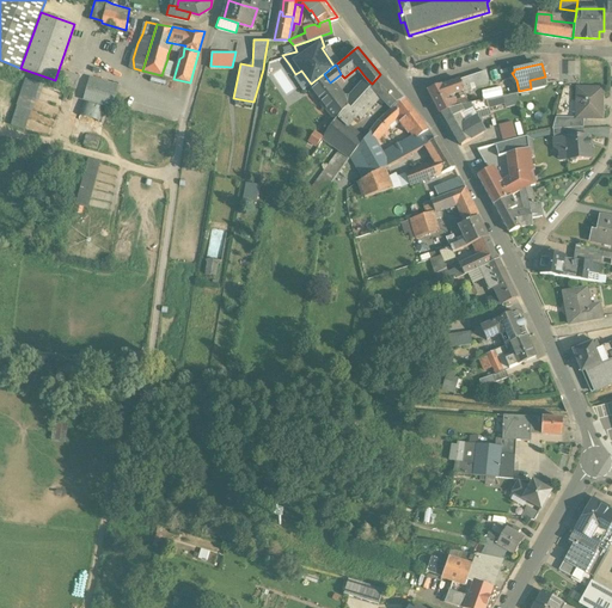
[(79,77),(59,69),(55,80),(75,87),(79,77)]
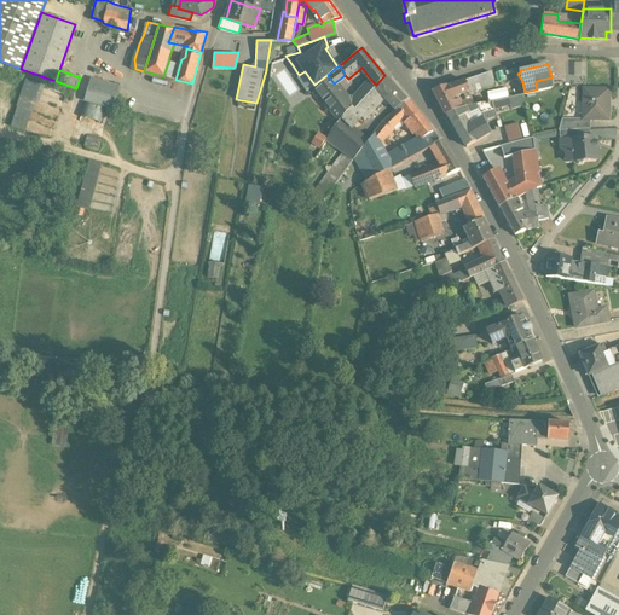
[(491,70),(466,79),(468,90),(468,92),(469,92),(495,82),(491,70)]
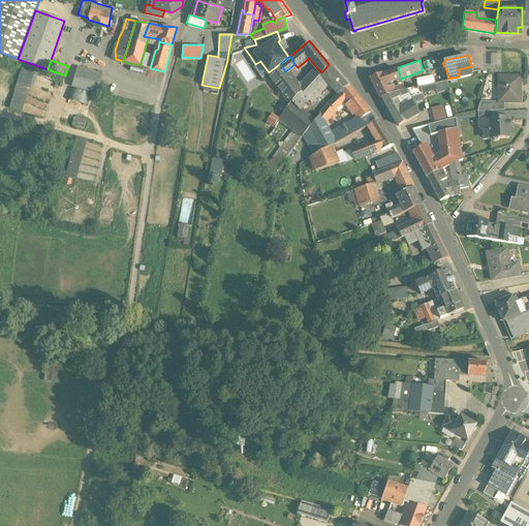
[(280,64),(269,72),(290,101),(291,100),(290,99),(300,90),(300,89),(299,87),(285,71),(280,64)]
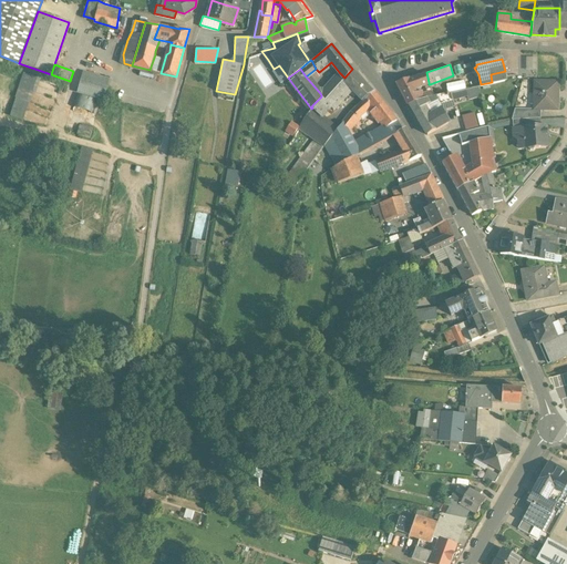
[(344,78),(325,99),(330,104),(332,106),(333,108),(349,90),(351,91),(352,90),(362,100),(373,91),(352,69),(344,78)]
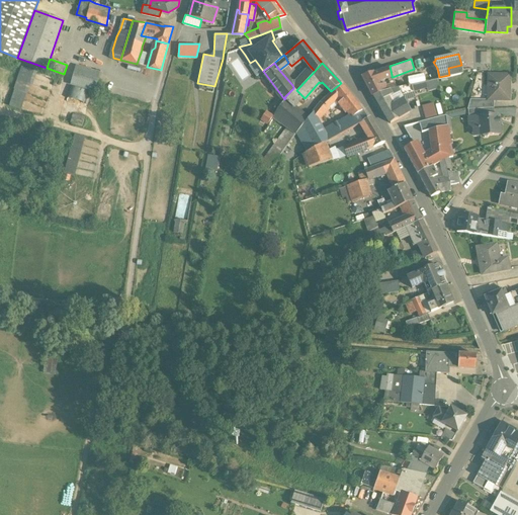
[(99,72),(76,65),(71,83),(94,89),(99,72)]
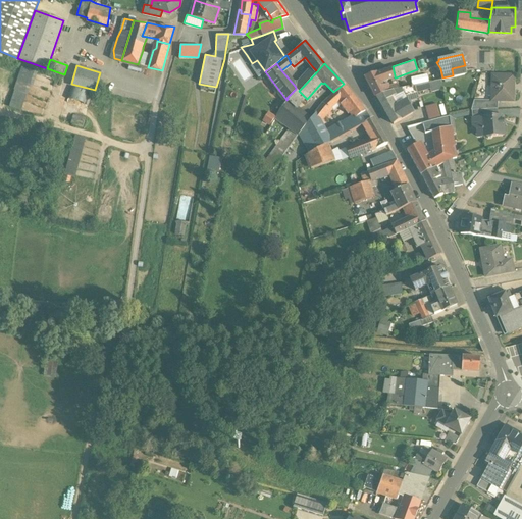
[(465,65),(452,68),(453,75),(466,72),(465,65)]
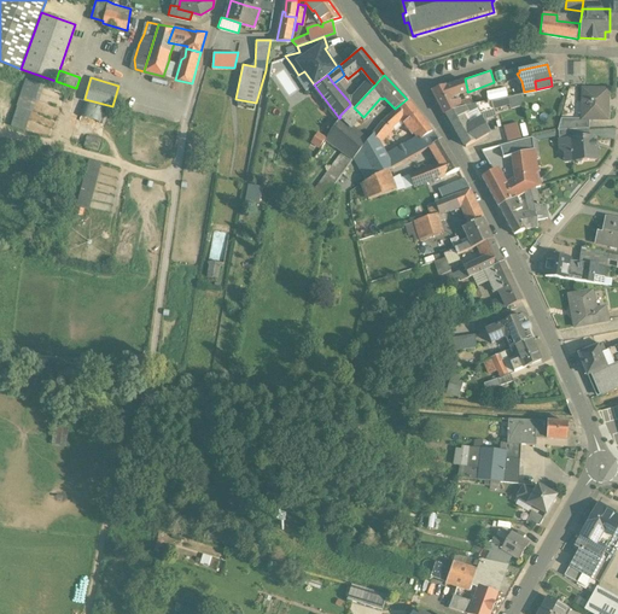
[(375,85),(369,79),(349,101),(350,104),(350,105),(351,105),(354,107),(375,85)]
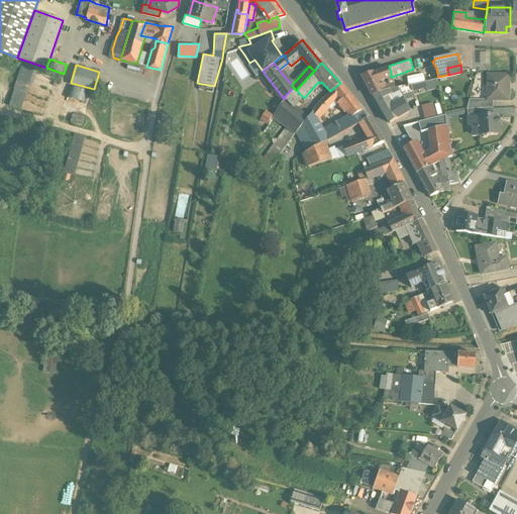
[(374,69),(360,74),(372,94),(374,93),(392,88),(394,87),(395,87),(393,82),(380,86),(378,80),(387,76),(391,75),(389,66),(375,71),(374,69)]
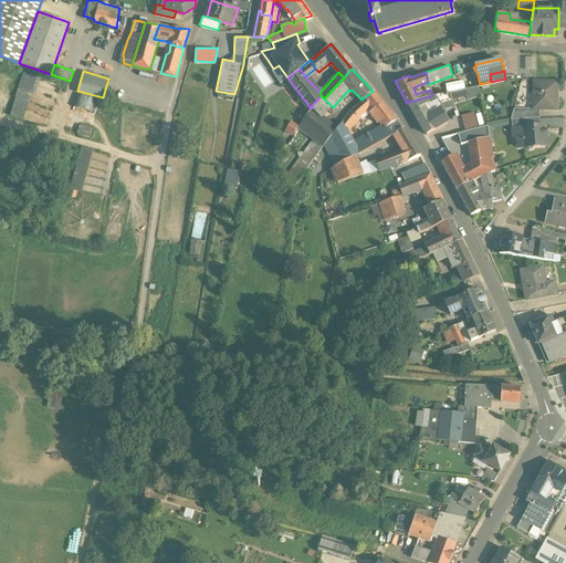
[(22,118),(35,76),(22,73),(9,114),(22,118)]
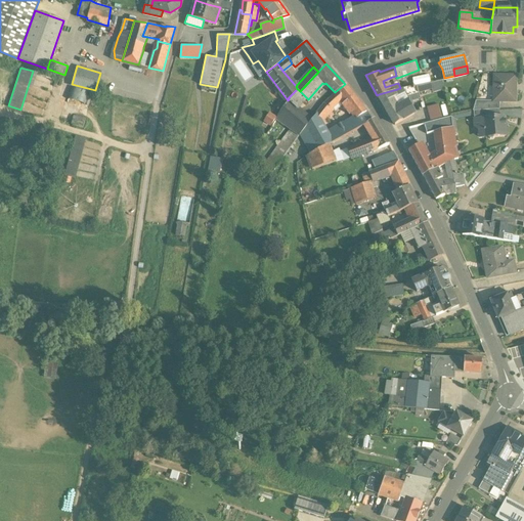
[(417,76),(419,83),(426,81),(424,74),(417,76)]
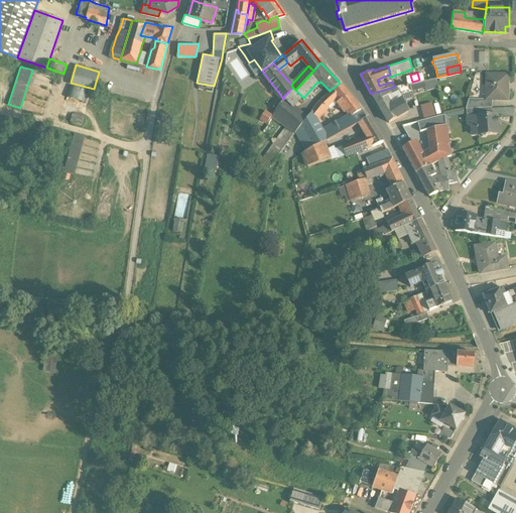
[(508,99),(507,73),(486,73),(486,97),(486,99),(488,99),(492,99),(508,99)]
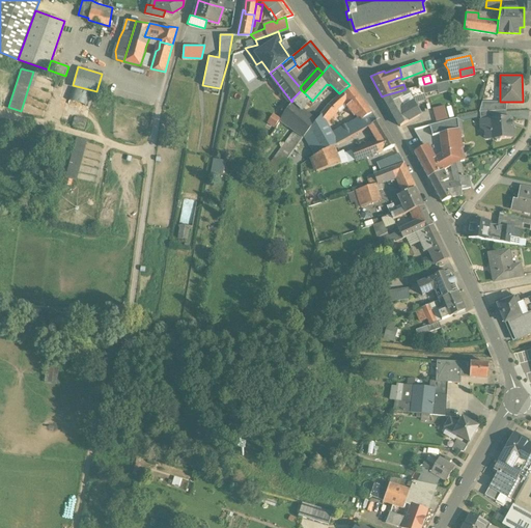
[(426,84),(419,85),(407,89),(410,94),(410,95),(438,88),(436,82),(426,84)]
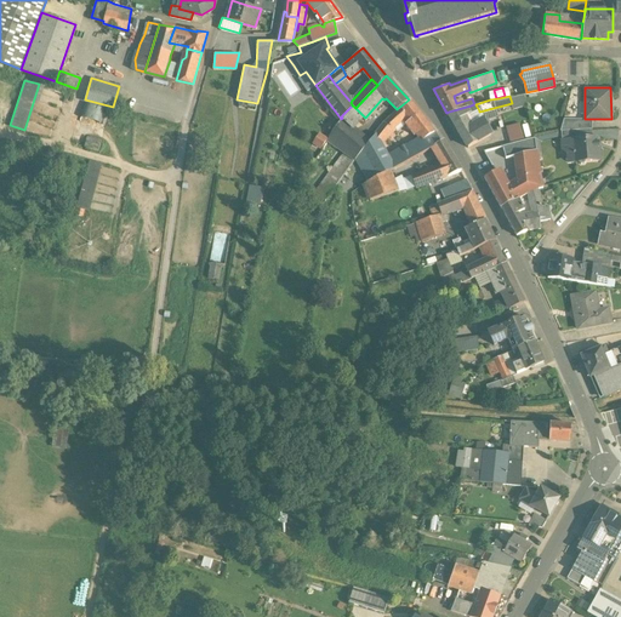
[(397,109),(389,114),(397,121),(402,116),(412,131),(417,129),(423,136),(434,130),(410,98),(397,109)]
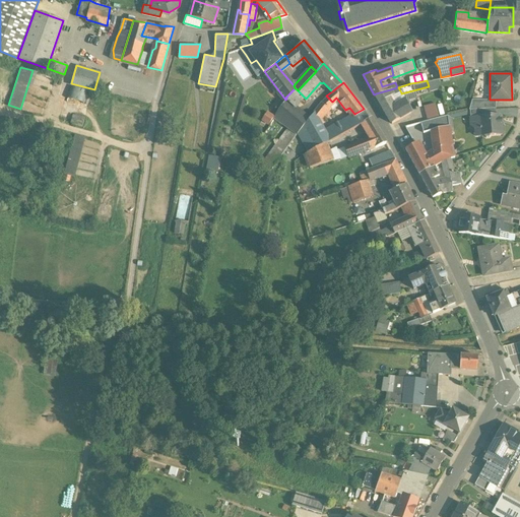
[(66,97),(84,102),(87,89),(70,85),(66,97)]
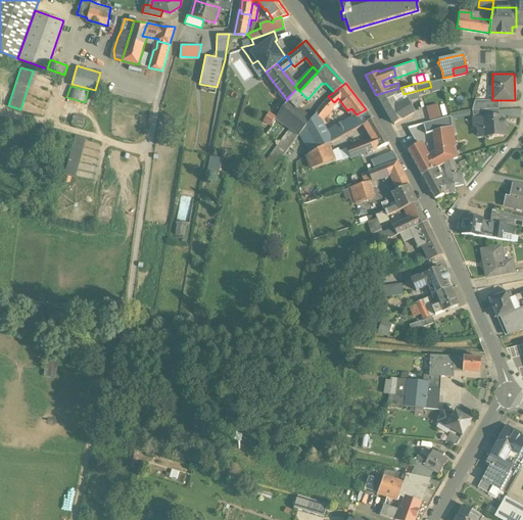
[(297,89),(289,99),(296,105),(302,98),(304,96),(299,91),(297,89)]
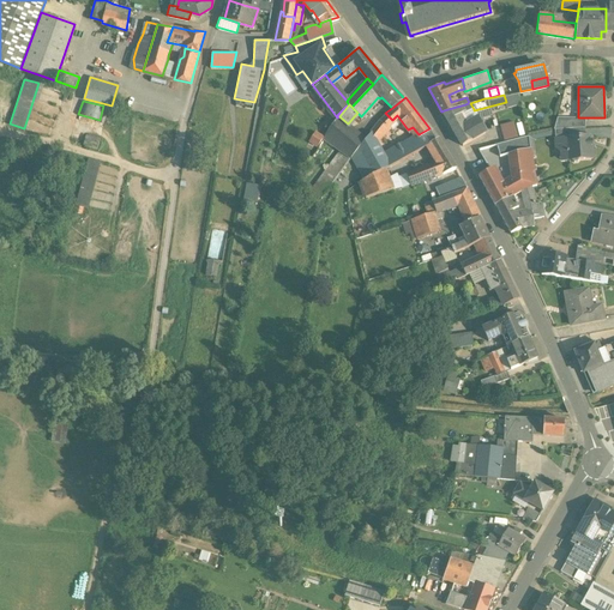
[(465,104),(444,110),(462,143),(485,131),(477,116),(469,121),(463,109),(467,109),(465,104)]
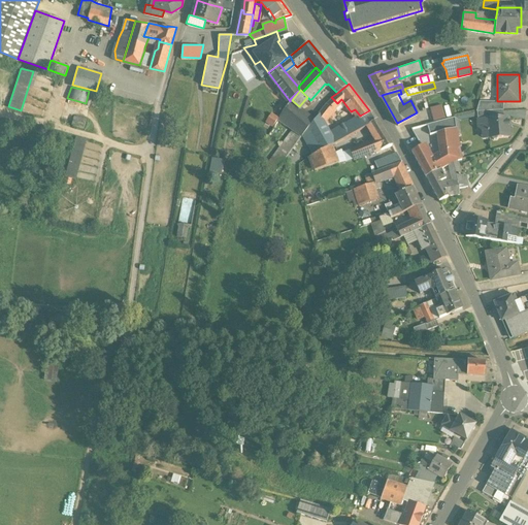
[(331,97),(327,102),(320,111),(320,112),(324,119),(331,110),(332,109),(337,103),(331,97)]
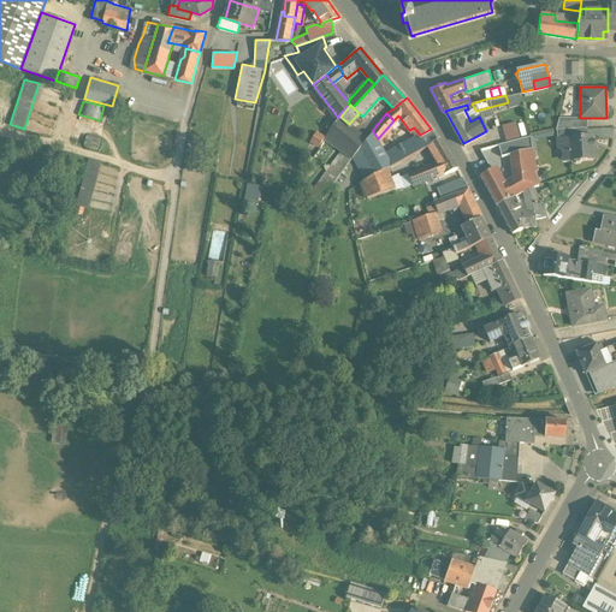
[(580,116),(567,117),(566,128),(587,126),(587,118),(582,118),(580,118),(580,116)]
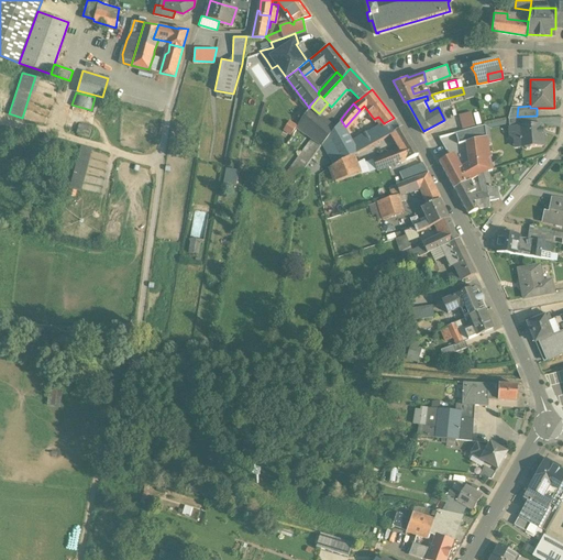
[(311,107),(310,107),(309,108),(299,121),(297,124),(313,136),(322,142),(328,135),(334,127),(319,113),(311,107)]
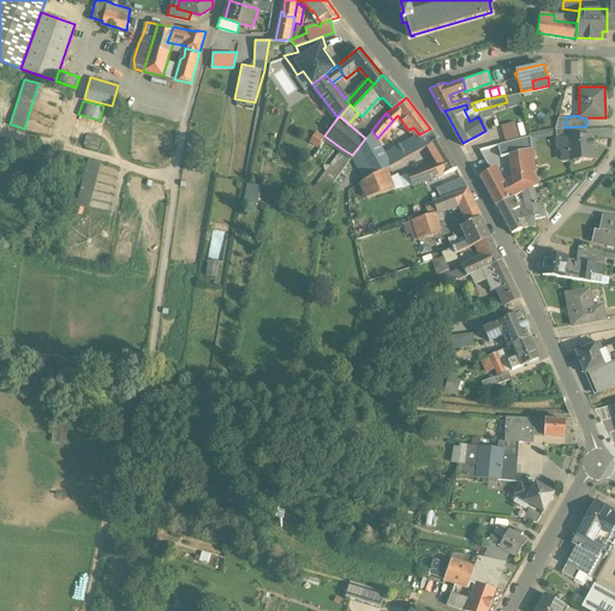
[(520,133),(515,119),(500,123),(505,138),(520,133)]
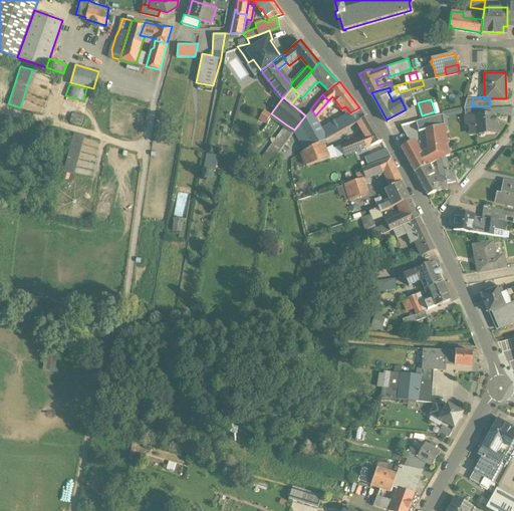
[(472,106),(464,107),(465,115),(473,115),(473,114),(490,113),(490,105),(472,106)]
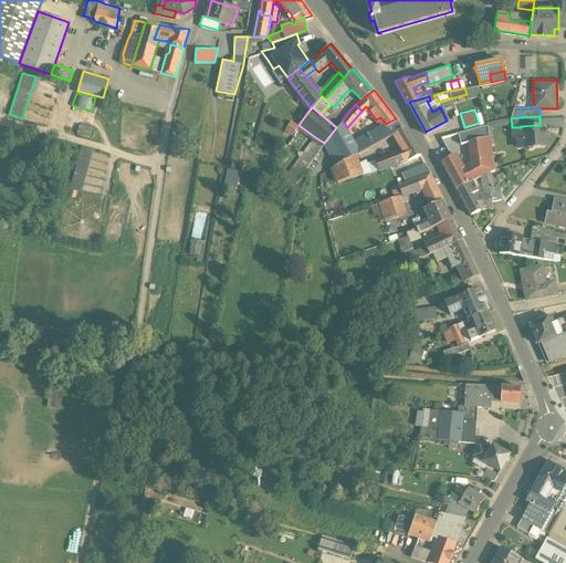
[(386,124),(355,142),(360,150),(397,129),(402,127),(397,118),(396,118),(386,124)]
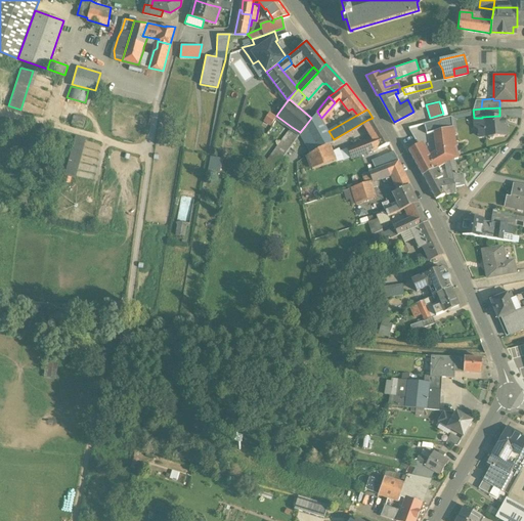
[(321,118),(317,112),(311,118),(305,126),(318,148),(329,142),(334,139),(329,131),(321,118)]
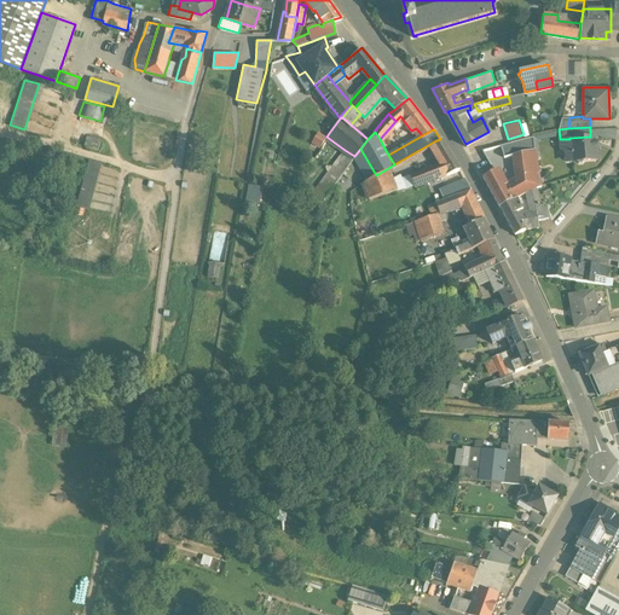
[(590,137),(570,138),(570,139),(572,160),(576,160),(579,162),(582,161),(583,158),(597,157),(595,135),(590,137)]
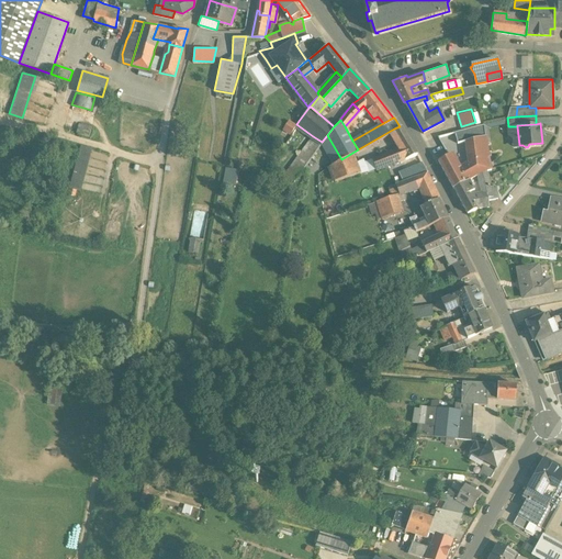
[(470,125),(471,135),(485,133),(484,124),(470,125)]
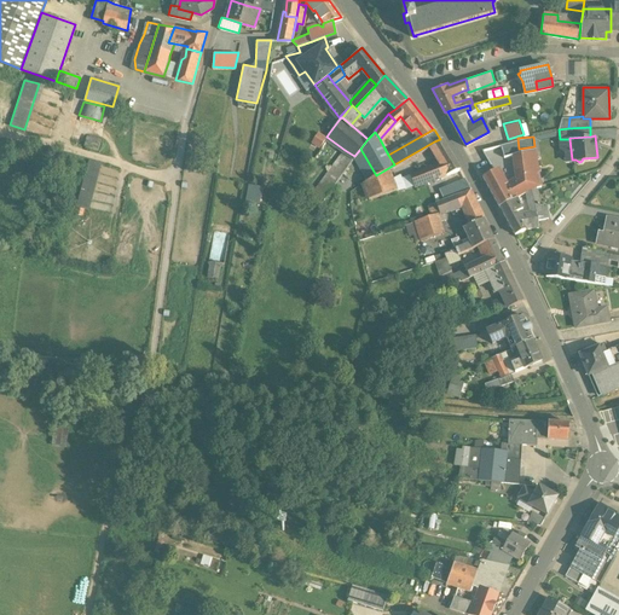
[(453,155),(443,138),(440,139),(434,141),(443,160),(423,167),(428,179),(460,168),(453,155)]
